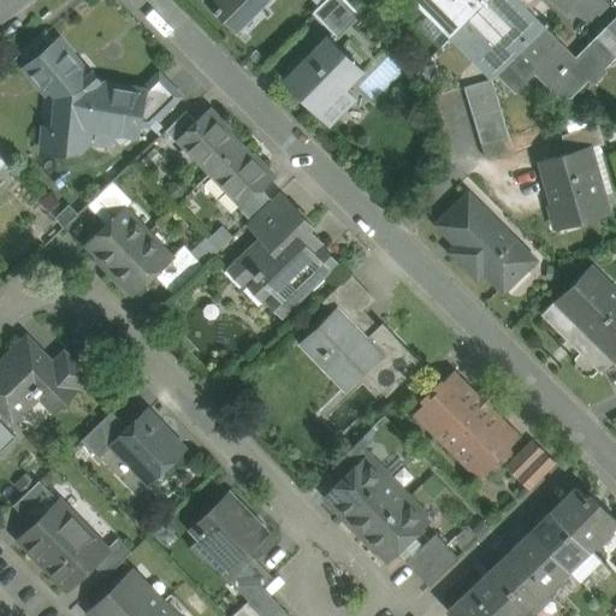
[(203,0),(234,30),(235,28),(235,27),(261,0),(203,0)]
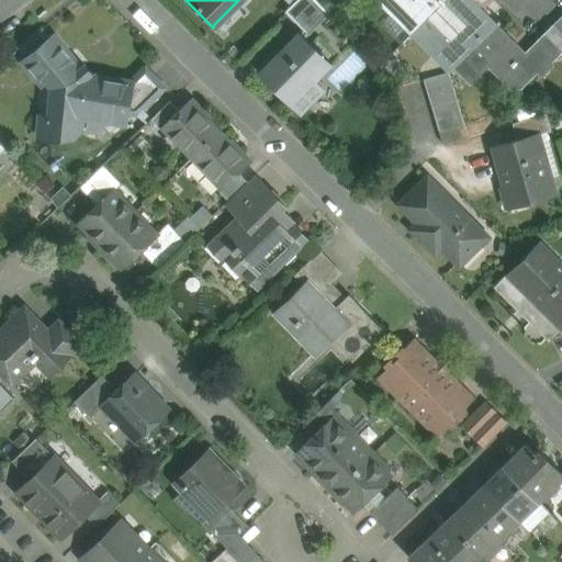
[(316,0),(296,0),(287,10),(304,27),(317,15),(323,21),(330,13),(316,0)]
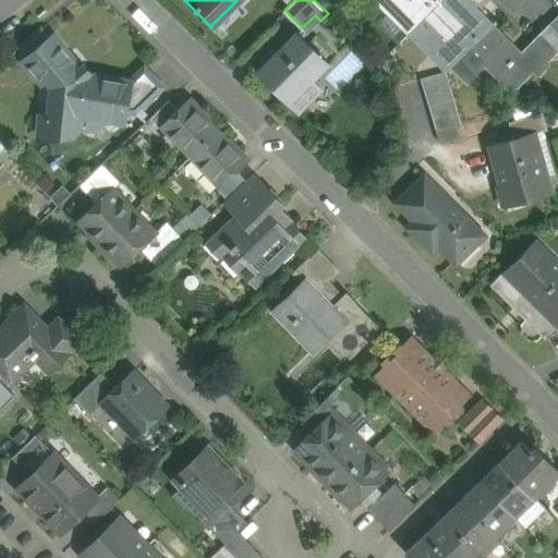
[(383,0),(413,31),(443,0),(383,0)]
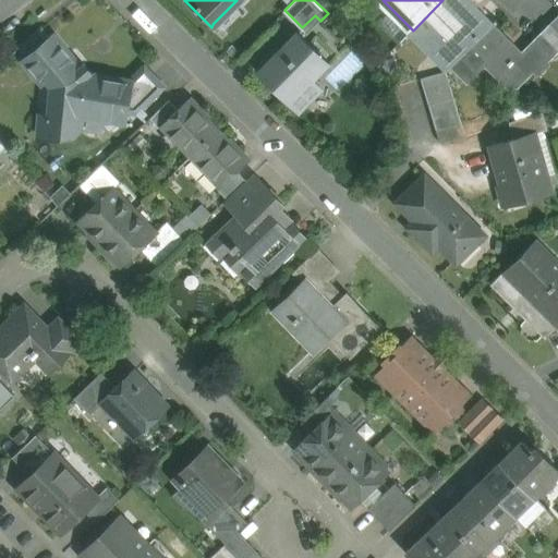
[(477,8),(469,0),(443,0),(413,31),(450,68),(490,27),(474,11),(477,8)]
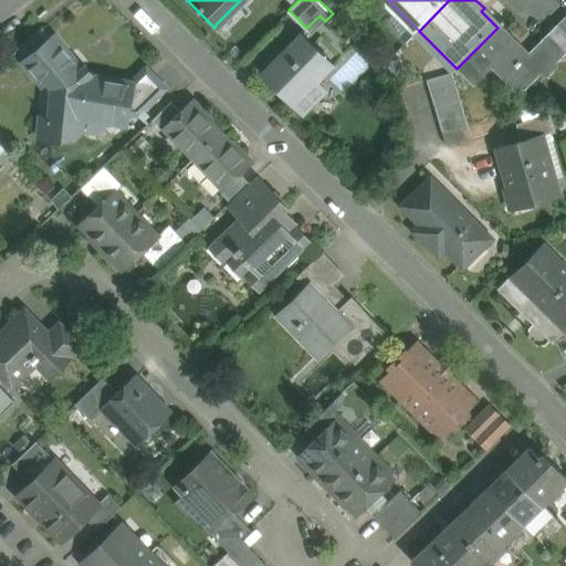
[(498,28),(457,69),(473,84),(496,62),(524,91),(554,61),(555,60),(538,43),(528,53),(501,24),(498,28)]
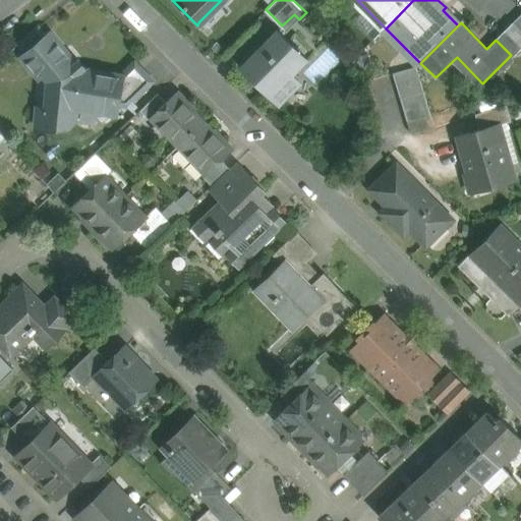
[(39,27),(17,45),(25,54),(46,37),(39,27)]
